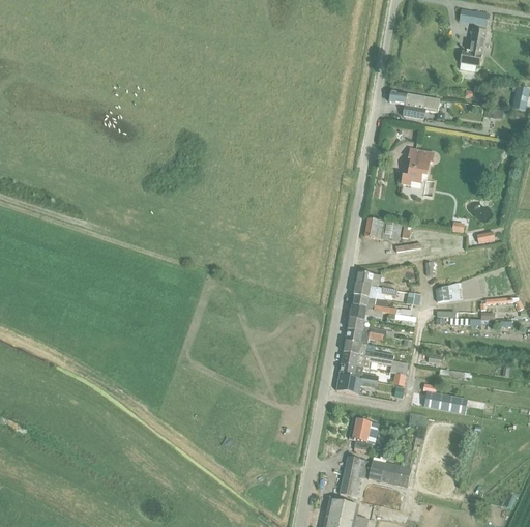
[(475,9),(473,23),(487,26),(489,12),(475,9)]
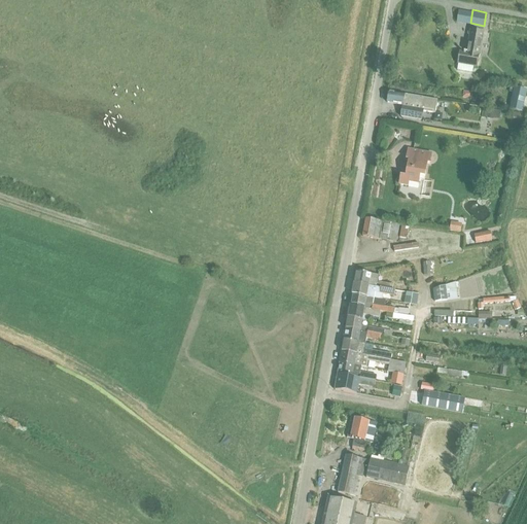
[(478,65),(483,30),(470,28),(466,50),(459,49),(457,62),(458,62),(457,67),(472,70),(473,64),(478,65)]
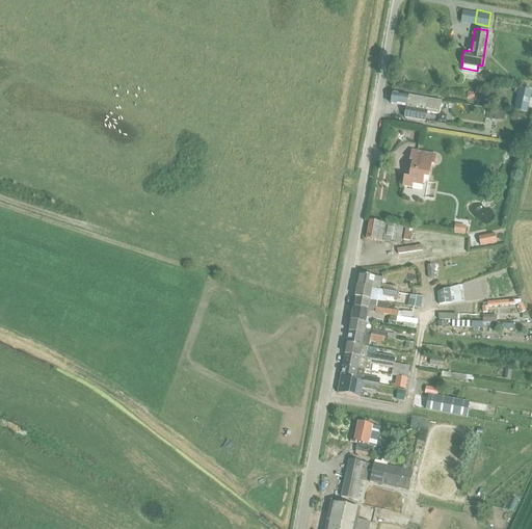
[(519,86),(514,108),(527,110),(531,89),(519,86)]
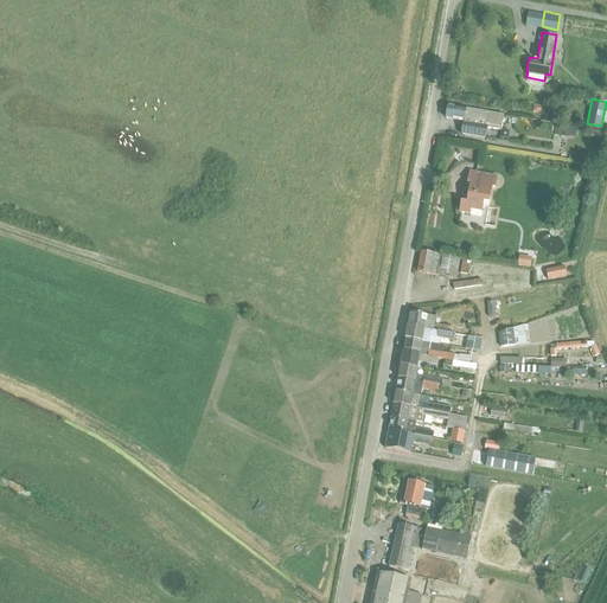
[(504,113),(448,103),(446,115),(464,119),(461,130),(485,135),(487,126),(500,128),(504,113)]
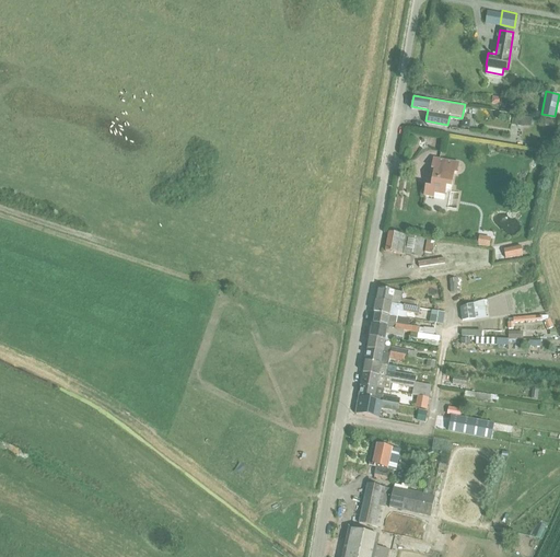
[(514,114),(512,124),(523,126),(525,116),(514,114)]
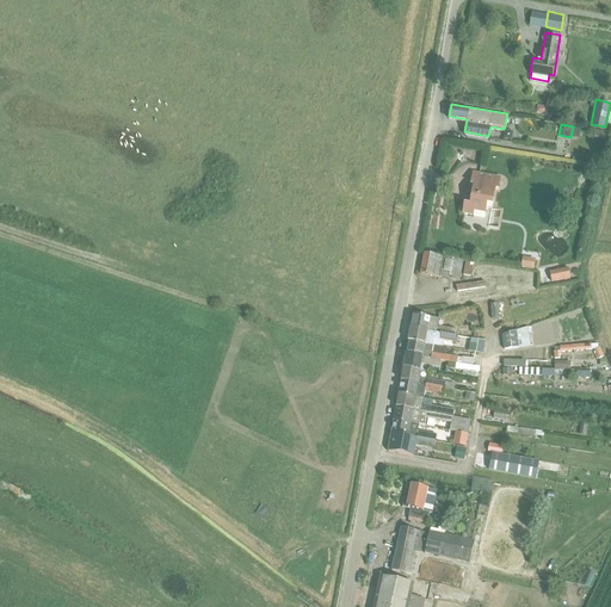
[(483,215),(486,205),(492,206),(494,186),(498,186),(500,174),(473,169),(470,181),(474,183),(470,202),(464,200),(463,211),(483,215)]
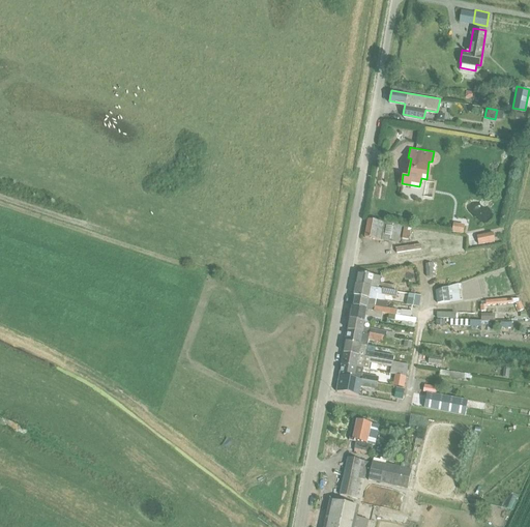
[(399,241),(402,225),(389,222),(389,221),(367,217),(364,235),(399,241)]
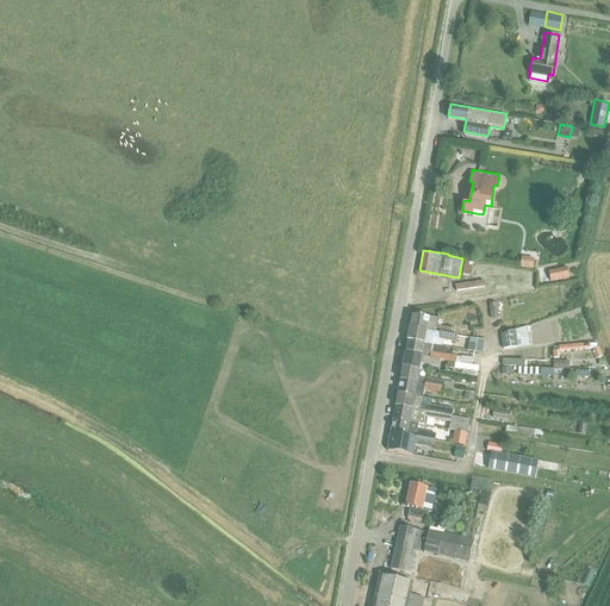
[(522,254),(521,264),(533,266),(534,256),(522,254)]
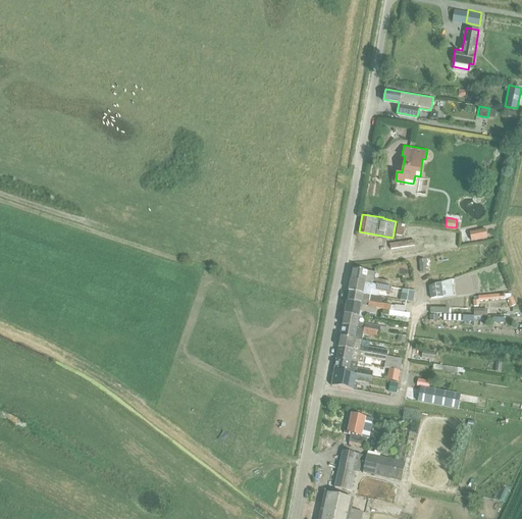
[(404,221),(398,220),(396,231),(402,234),(404,221)]
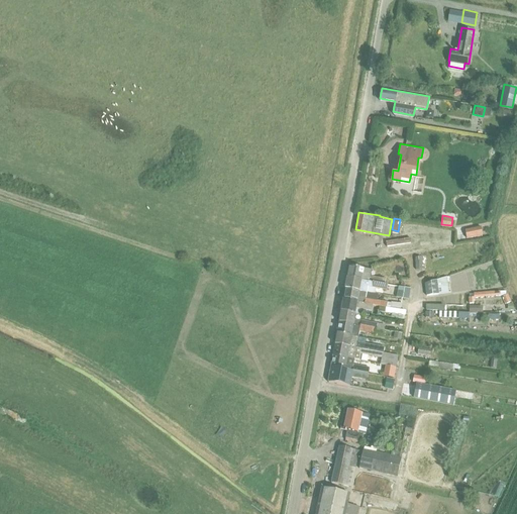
[(481,224),(472,226),(472,227),(473,235),(482,233),(481,225),(481,224)]
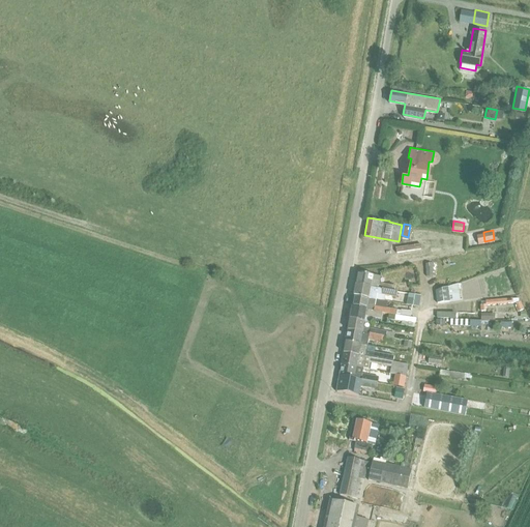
[(422,244),(398,245),(398,252),(391,252),(392,261),(414,261),(414,249),(422,249),(422,244)]
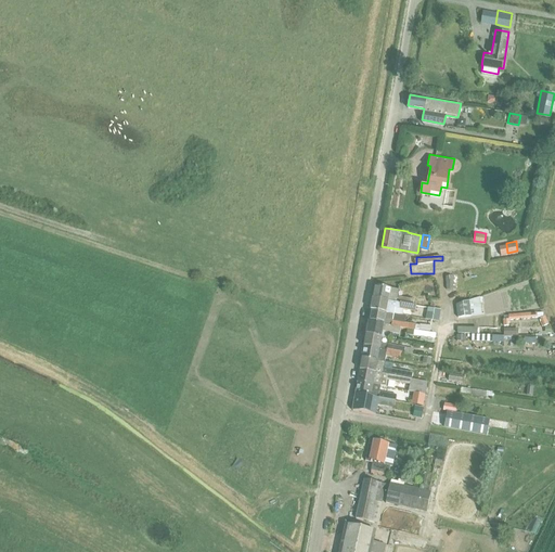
[(375,283),(373,296),(388,298),(412,303),(413,298),(396,295),(398,287),(375,283)]
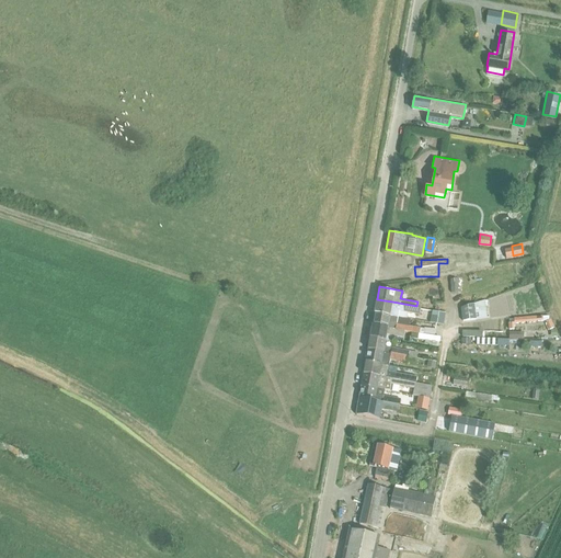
[(468,305),(461,306),(462,318),(488,316),(485,298),(468,305)]
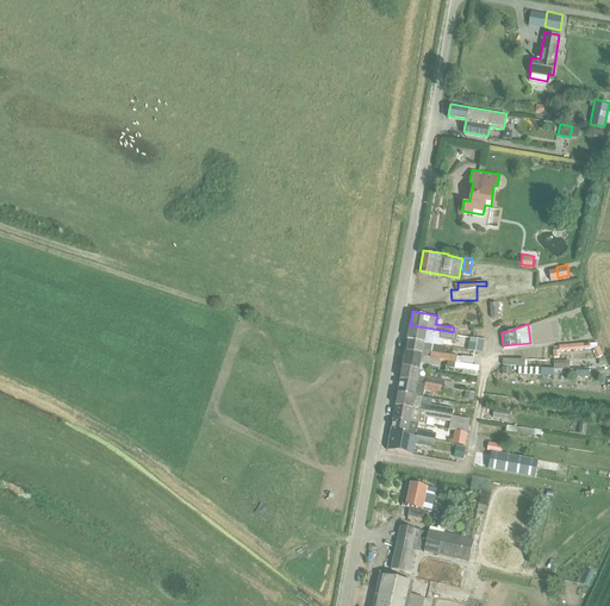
[(410,325),(408,338),(424,341),(431,342),(441,343),(442,337),(456,341),(458,332),(453,332),(427,328),(410,325)]
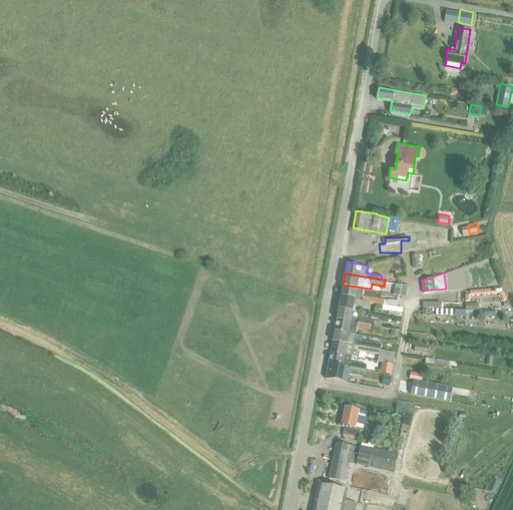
[(395,283),(393,294),(405,296),(407,285),(395,283)]
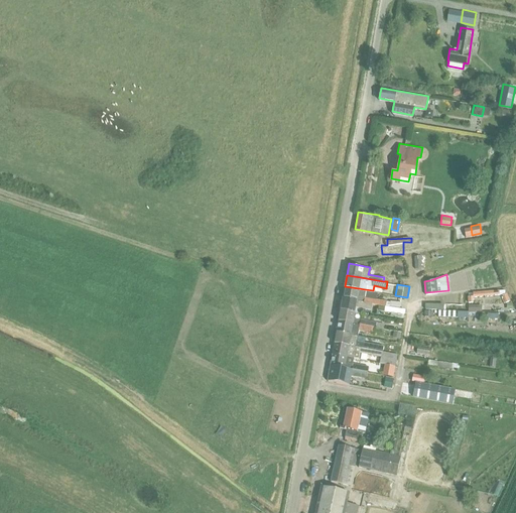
[(345,286),(343,297),(373,302),(384,304),(385,300),(364,296),(364,295),(365,289),(359,288),(345,286)]
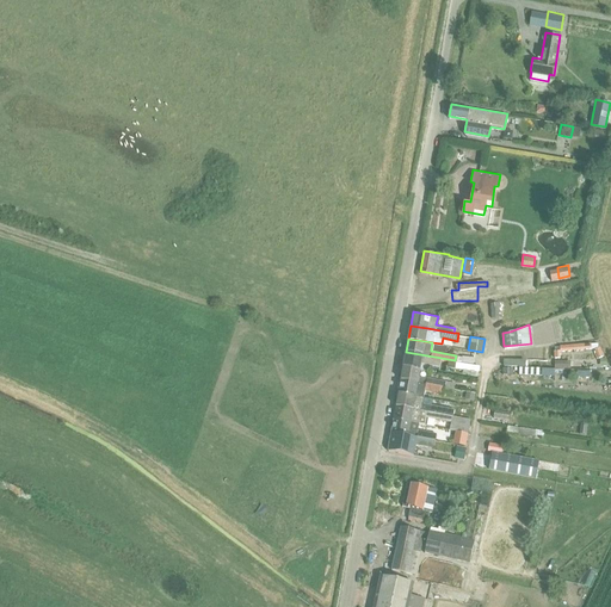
[(406,352),(403,365),(420,367),(421,361),(439,365),(442,358),(406,352)]
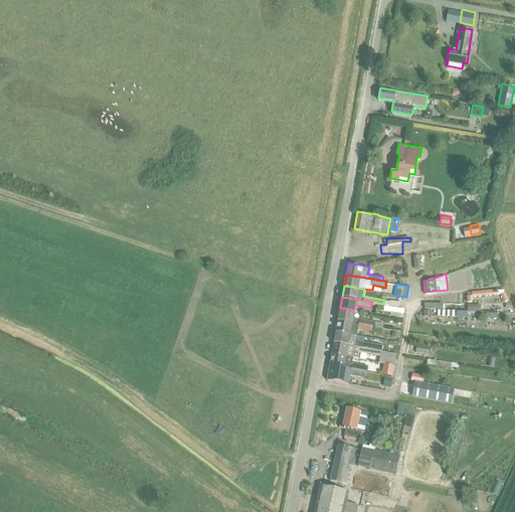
[(377,309),(389,311),(389,314),(402,316),(403,308),(377,304),(377,309)]
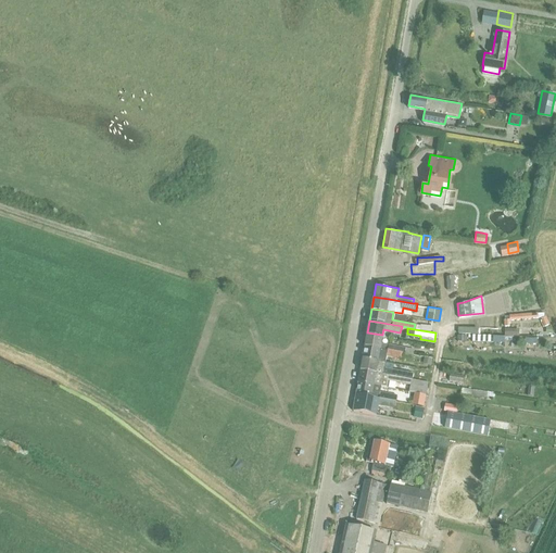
[(367,332),(365,344),(380,347),(404,351),(413,353),(414,348),(404,346),(381,341),(382,335),(367,332)]
